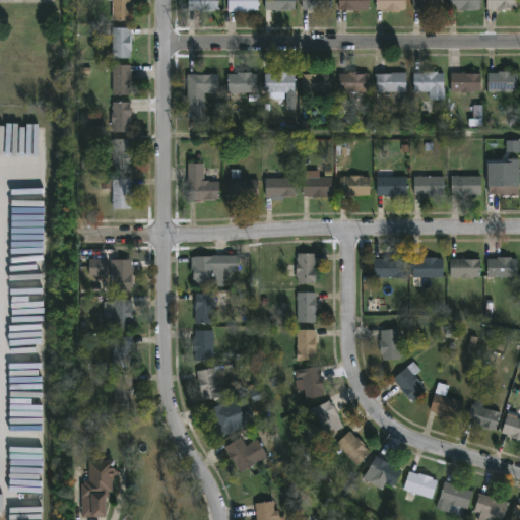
[(132,0),(132,1),(134,1),(132,19),(113,19),(113,1),(109,1),(109,0),(132,0)]
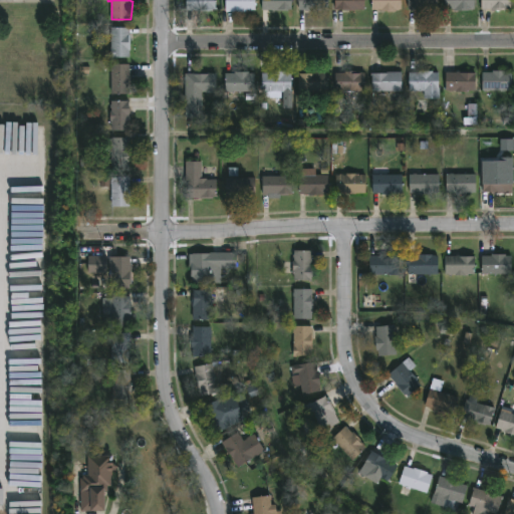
[(217,0),(217,7),(218,7),(218,9),(188,9),(187,0),(217,0)]
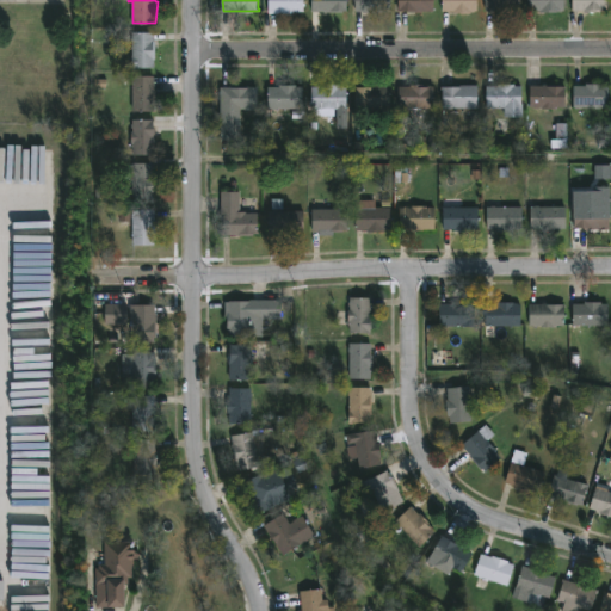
[(304,0),(304,11),(282,13),(282,11),(270,11),(269,0),(304,0)]
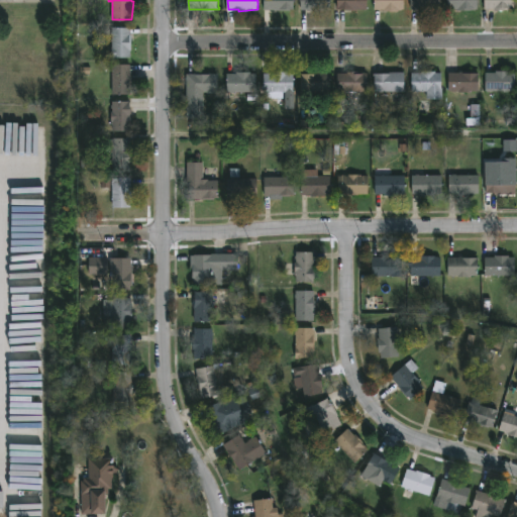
[(295,0),(295,10),(265,10),(265,0),(295,0)]
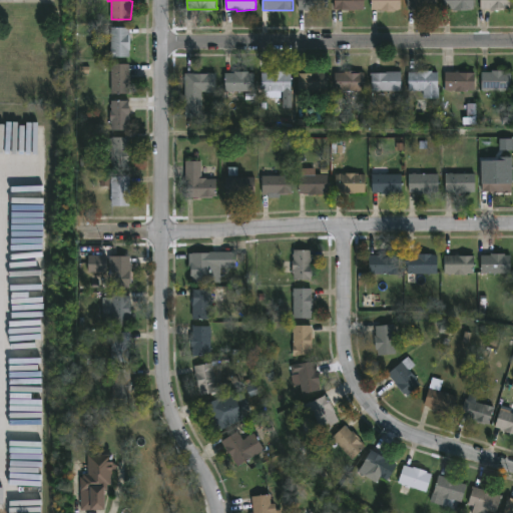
[(329,0),(329,9),(299,9),(299,0),(329,0)]
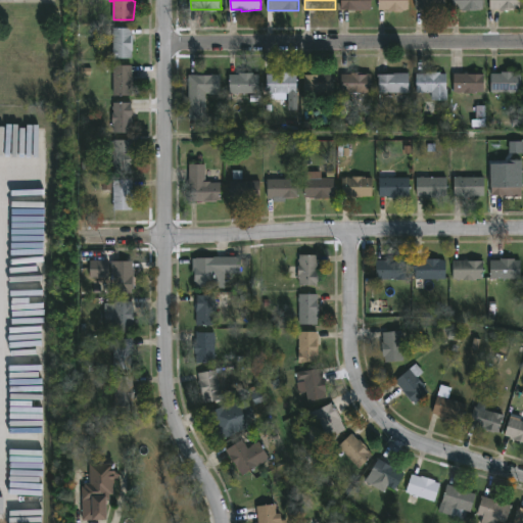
[(372,0),(372,8),(341,8),(341,0),(372,0)]
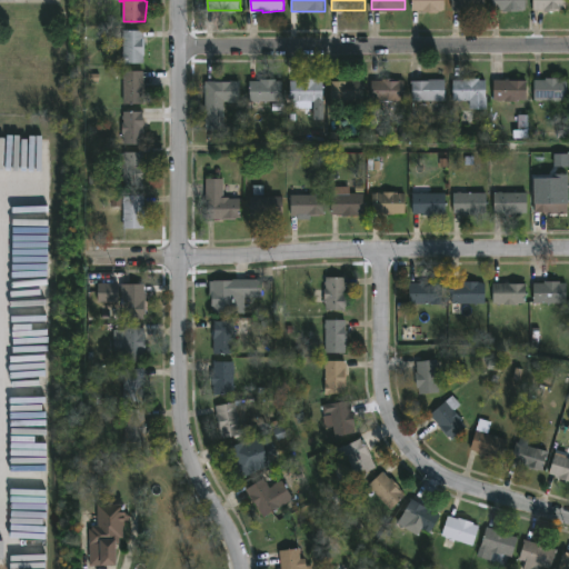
[(446,0),(446,10),(439,10),(439,12),(412,10),(412,0),(446,0)]
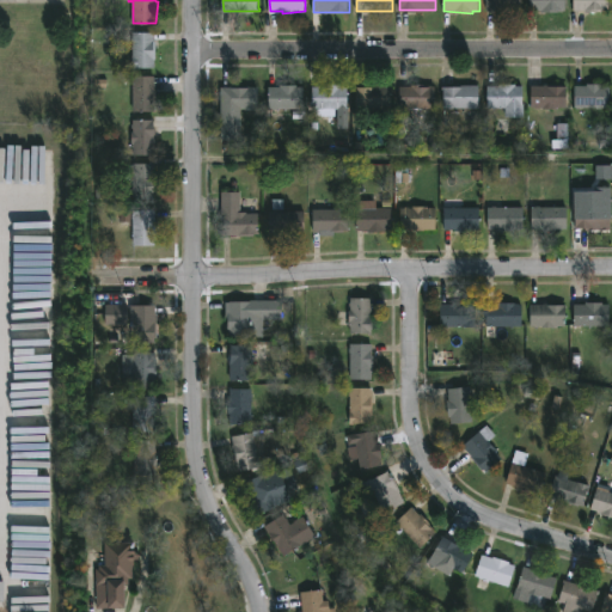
[(524,0),(524,11),(488,11),(487,0),(524,0)]
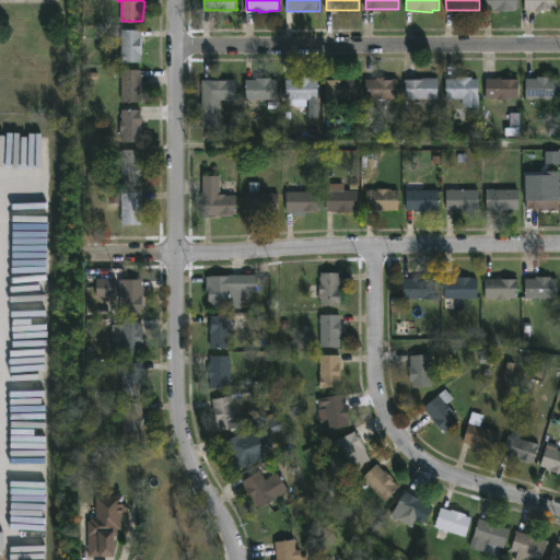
[(520,0),(520,8),(516,8),(516,10),(512,11),(486,10),(486,0),(520,0)]
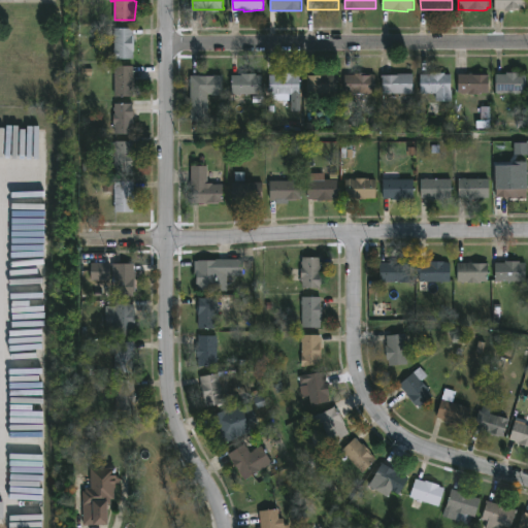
[(526,0),(527,8),(524,8),(524,9),(517,9),(517,10),(505,11),(505,8),(496,8),(496,0),(526,0)]
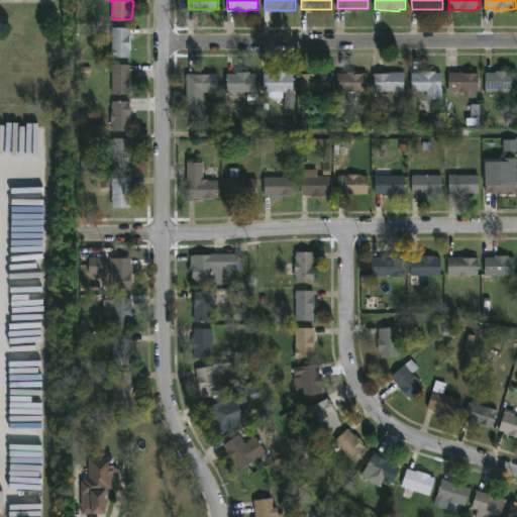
[(131,27),(131,34),(132,34),(131,57),(112,57),(112,27),(131,27)]
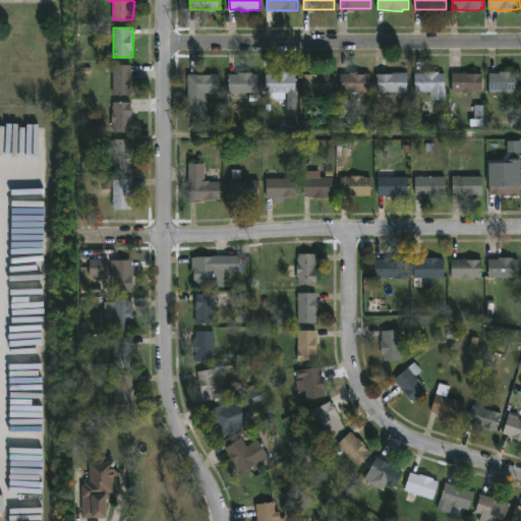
[(132,64),(132,77),(134,77),(133,89),(132,89),(132,95),(113,95),(114,71),(113,71),(114,64),(132,64)]
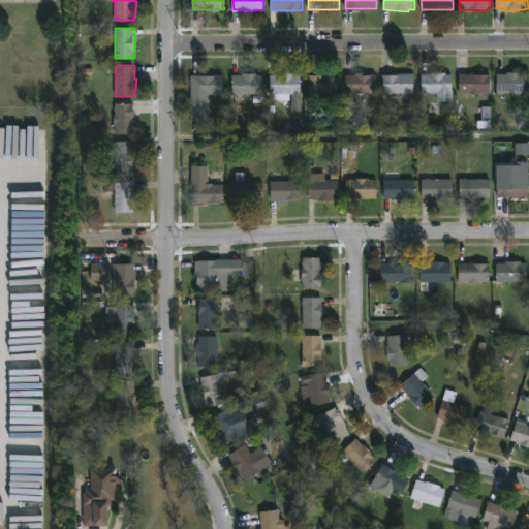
[(521,71),(521,74),(528,74),(528,92),(498,92),(498,73),(508,73),(508,71),(521,71)]
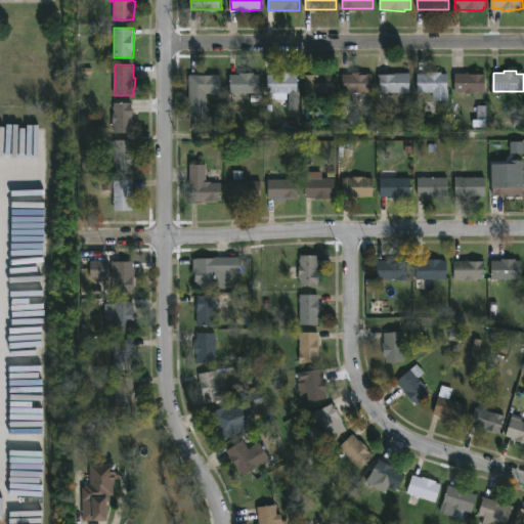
[(298,74),(298,93),(267,93),(268,74),(277,74),(277,72),(293,72),(293,74),(298,74)]
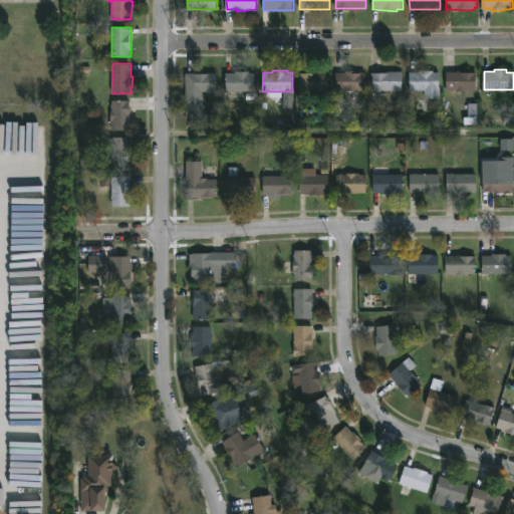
[(357,70),(357,72),(366,72),(366,90),(337,90),(336,72),(357,70)]
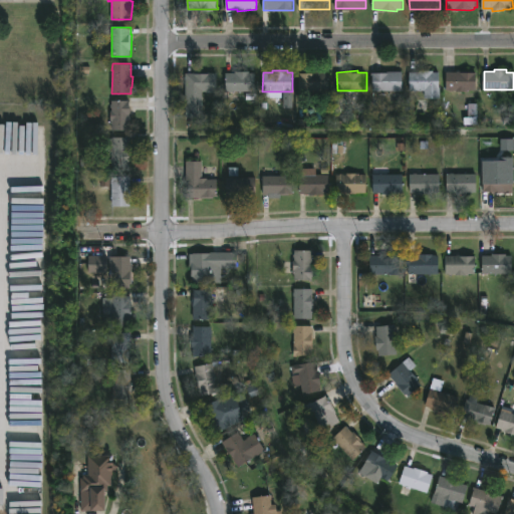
[(435,70),(442,71),(441,97),(426,97),(426,90),(410,90),(410,71),(420,72),(420,70),(435,70)]
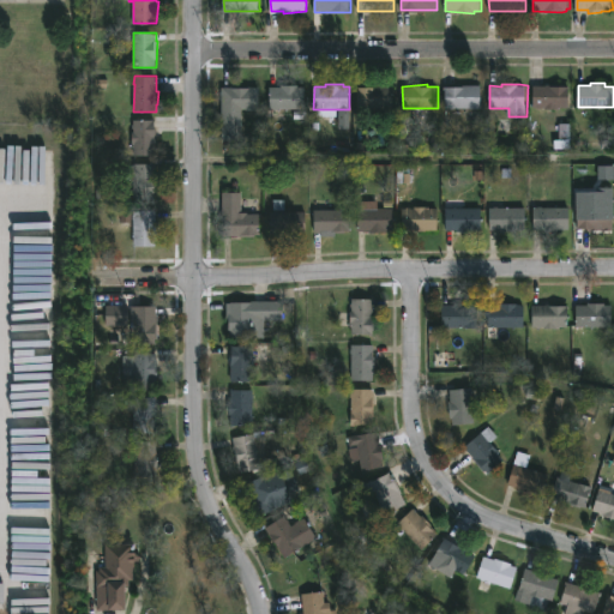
[(552,84),(571,86),(570,109),(534,109),(534,85),(552,84)]
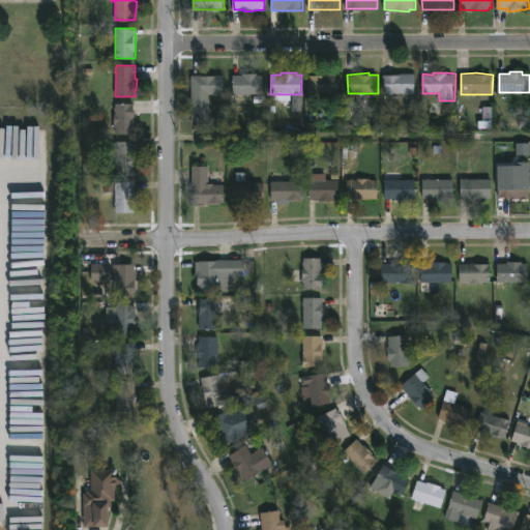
[(244,101),(234,102),(234,75),(243,75),(243,74),(258,74),(258,76),(264,76),(263,94),(244,94),(244,101)]
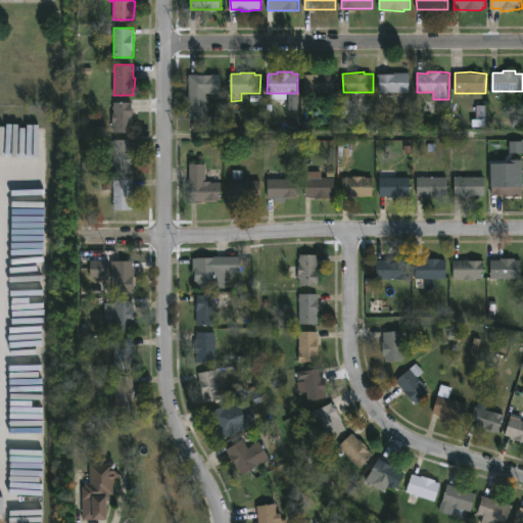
[(325,73),(335,74),(335,93),(305,93),(305,75),(325,73)]
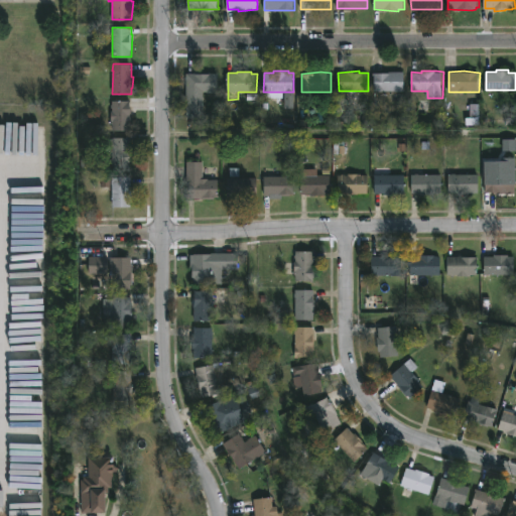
[(405,91),(375,91),(375,73),(404,72),(405,91)]
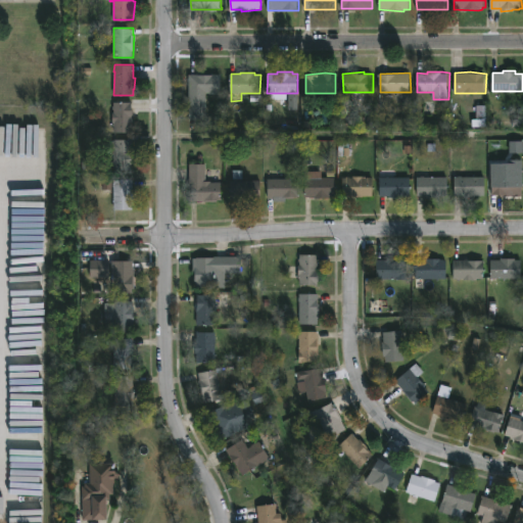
[(220,93),(220,94),(210,94),(210,93),(206,93),(206,119),(189,119),(189,74),(222,75),(221,93),(220,93)]
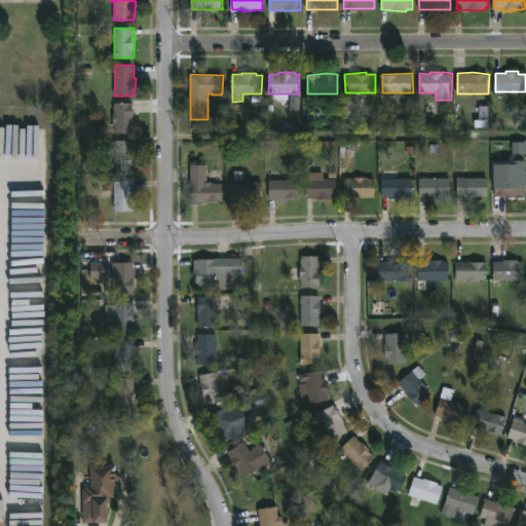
[(134,103),(133,134),(115,134),(115,123),(113,123),(114,102),(134,103)]
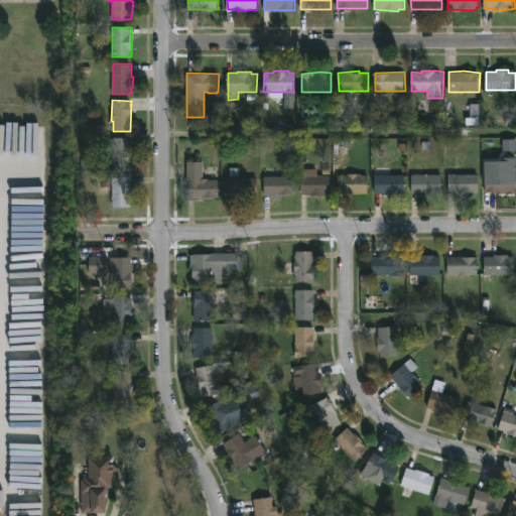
[(131,137),(131,147),(133,147),(132,166),(131,168),(113,168),(113,151),(106,151),(106,139),(131,137)]
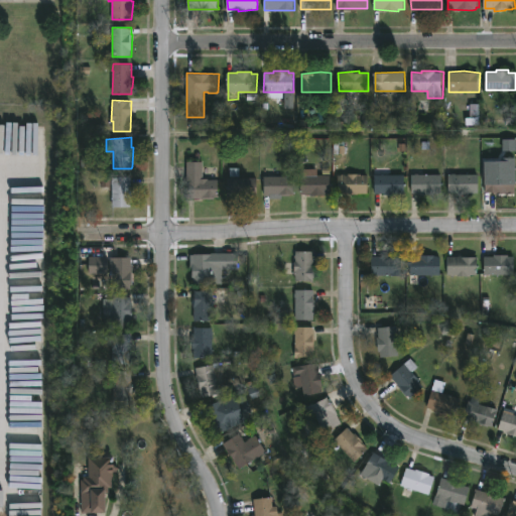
[(502,151),(515,150),(515,139),(502,139),(502,151)]
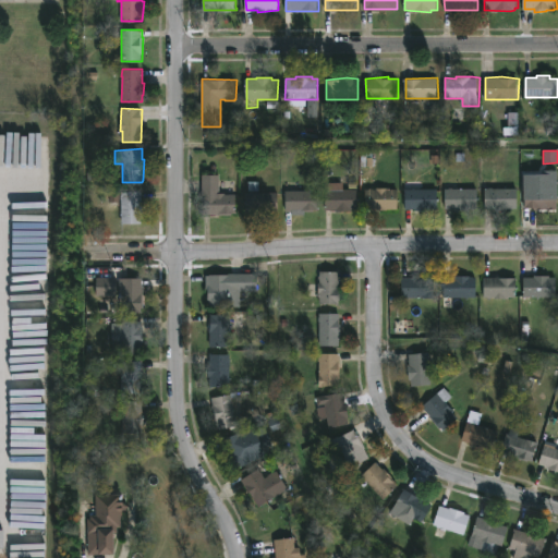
[(220,174),(220,193),(226,193),(226,195),(237,194),(237,215),(203,215),(202,174),(220,174)]
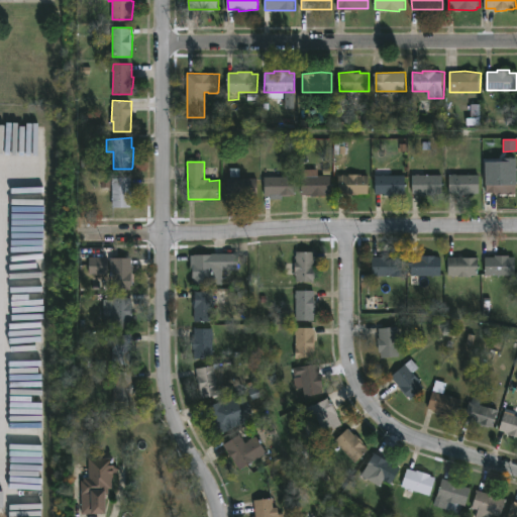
[(506,166),(506,174),(516,174),(516,192),(487,192),(487,175),(490,175),(490,166),(506,166)]
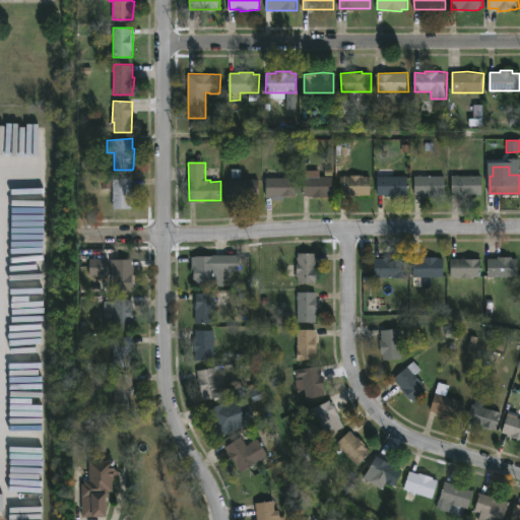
[(389,169),(389,177),(408,177),(408,195),(399,196),(399,197),(388,197),(388,195),(379,195),(378,176),(382,176),(382,169),(389,169)]
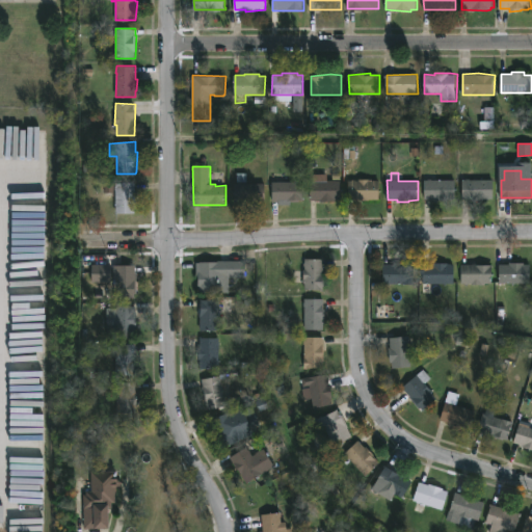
[(325,176),(325,181),(342,181),(342,200),(336,200),(336,202),(321,202),(321,198),(311,198),(311,181),(314,181),(314,176),(325,176)]
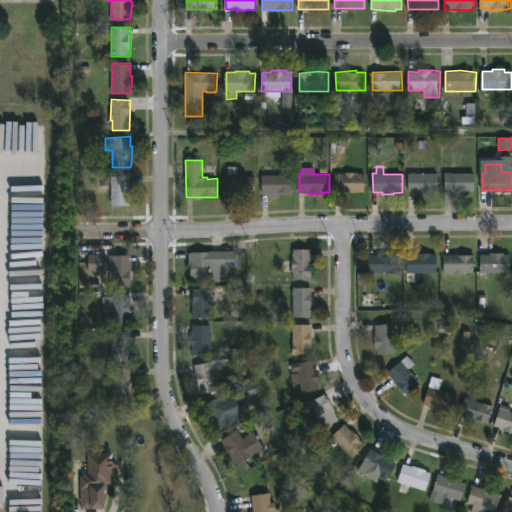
[(357,172),(357,173),(365,173),(365,192),(336,193),(336,174),(357,172)]
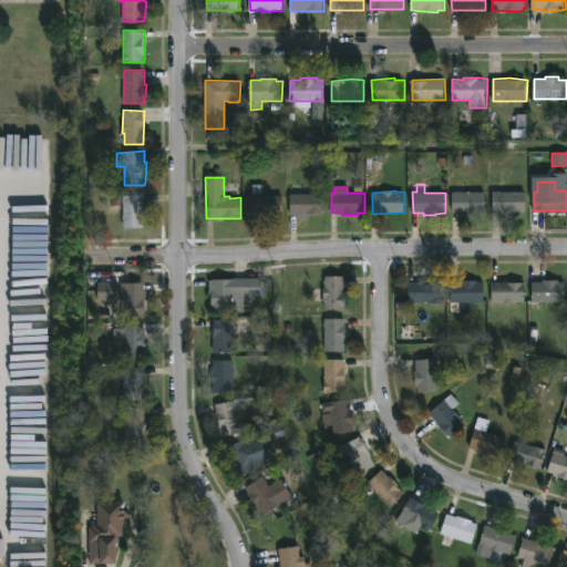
[(462,191),(486,192),(486,213),(453,213),(453,193),(462,191)]
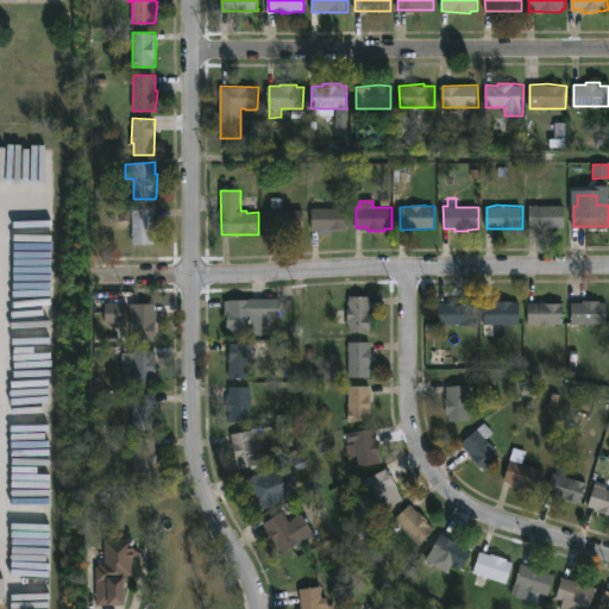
[(560,227),(531,227),(531,206),(565,206),(565,227),(560,227)]
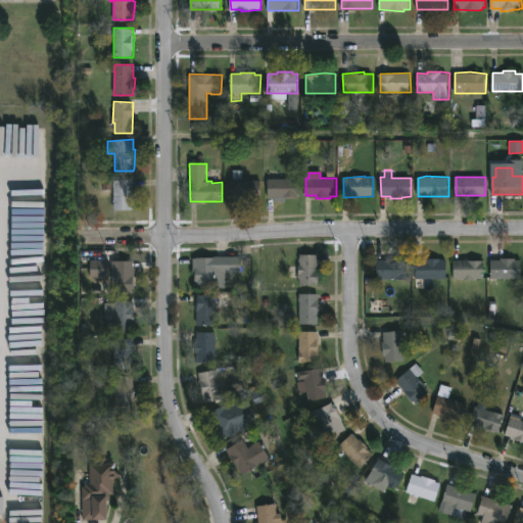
[(298,197),(269,197),(269,179),(298,178),(298,197)]
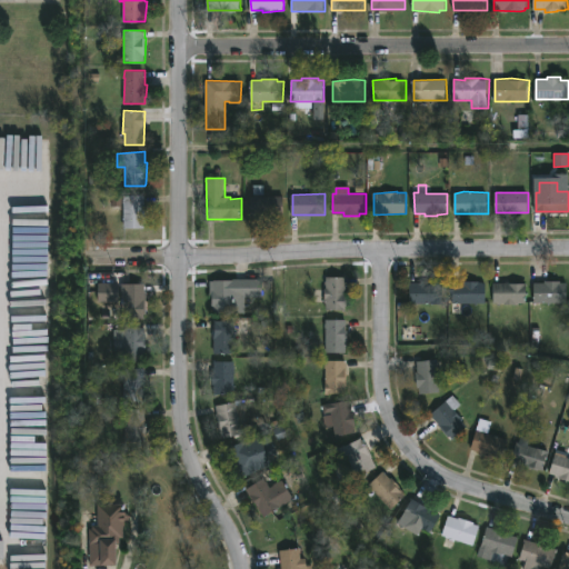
[(145,195),(145,208),(147,208),(145,228),(125,228),(125,203),(123,203),(125,195),(145,195)]
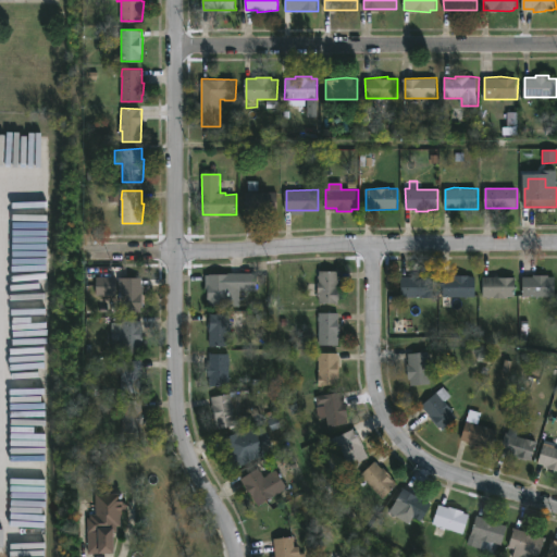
[(254,190),(277,192),(277,212),(246,212),(246,192),(254,190)]
